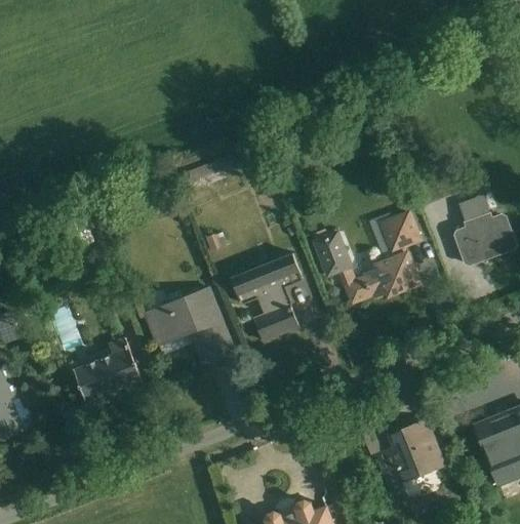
[(225,153),(187,164),(190,177),(229,165),(225,153)]
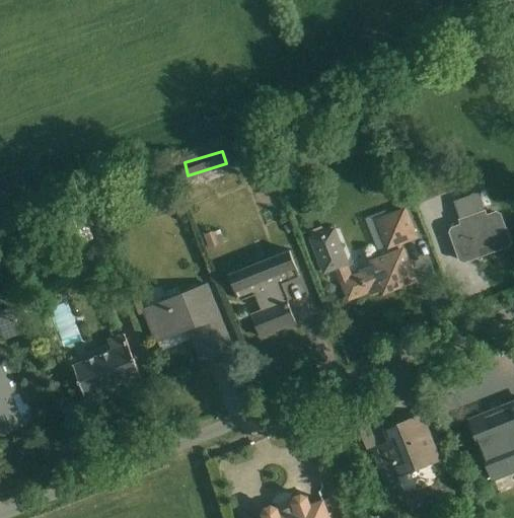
[(412,279),(399,247),(421,239),(407,201),(364,217),(376,250),(352,260),(338,220),(313,229),(341,304),(412,279)]
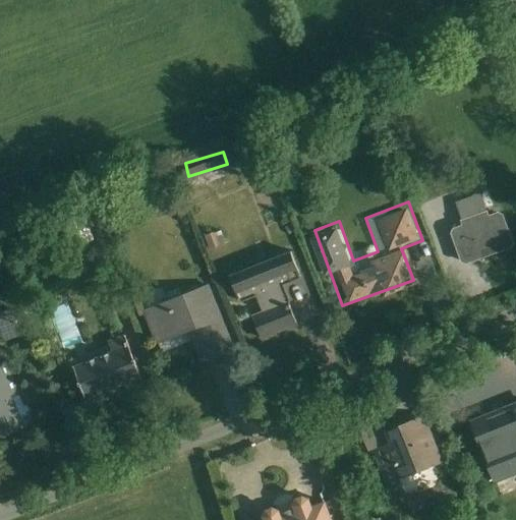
[(464,266),(515,247),(500,206),(449,224),(464,266)]
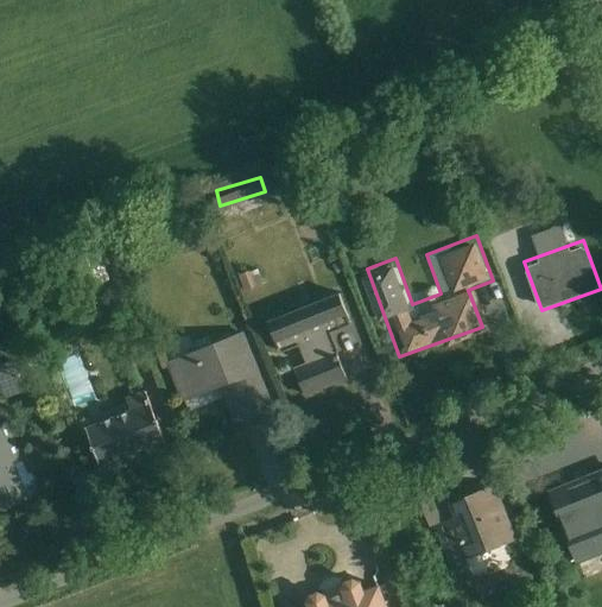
[(352,324),(340,291),(265,318),(278,355),(286,352),(302,393),(347,378),(330,333),(352,324)]
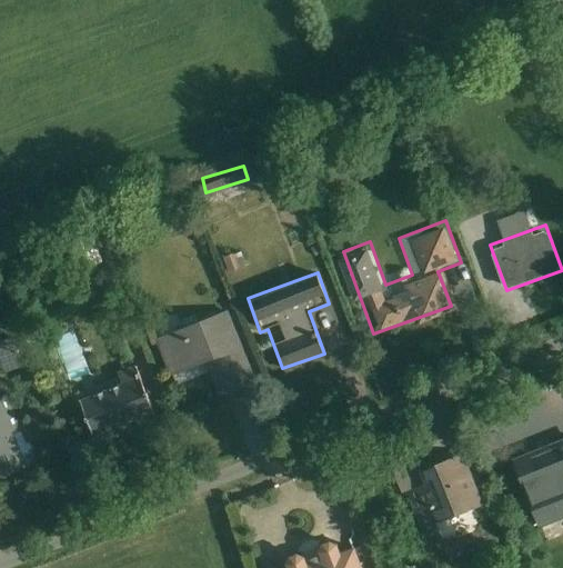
[(169,375),(237,349),(222,312),(156,338),(169,375)]
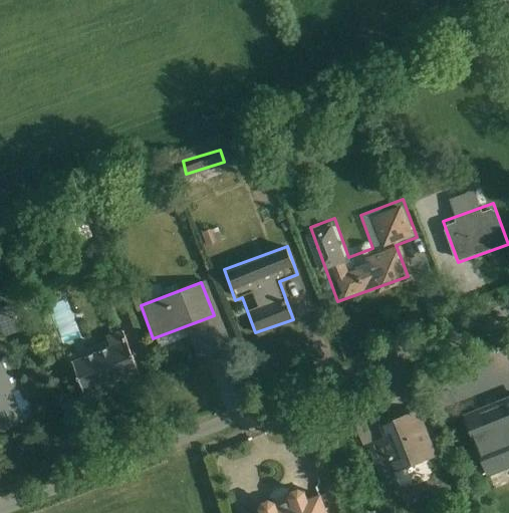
[(53,344),(74,338),(63,298),(42,303),(53,344)]
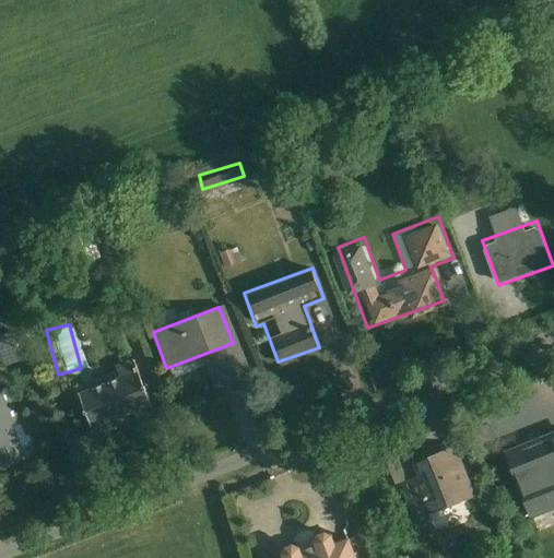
[(93,431),(155,411),(140,368),(79,389),(93,431)]
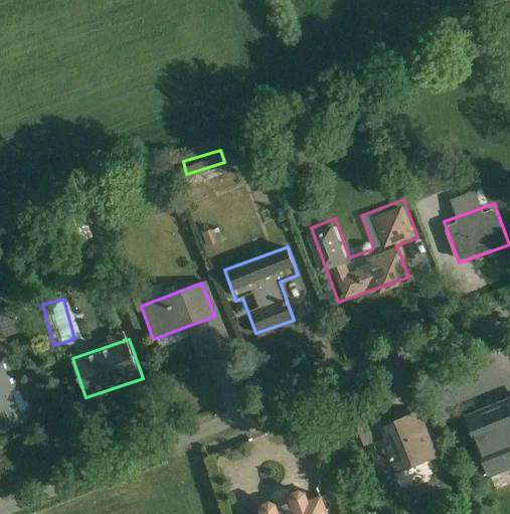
[(0,432),(27,420),(2,359),(0,360),(0,432)]
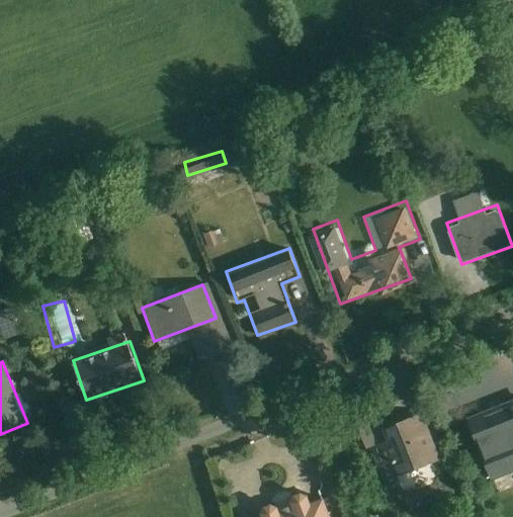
[(489,466),(512,455),(512,410),(473,427),(489,466)]
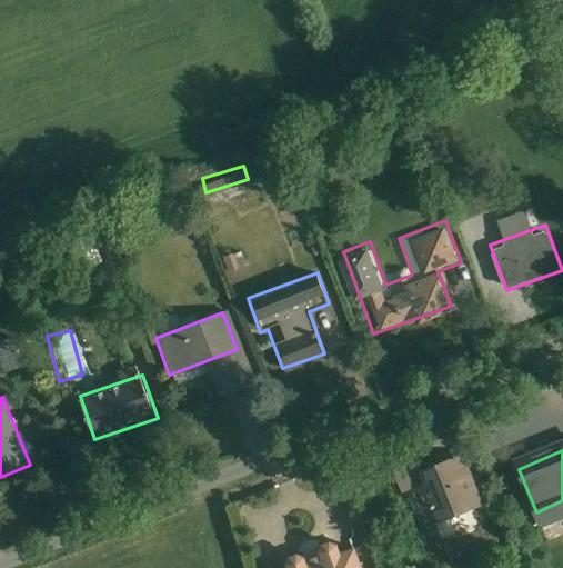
[(438,522),(481,507),(461,454),(419,468),(438,522)]
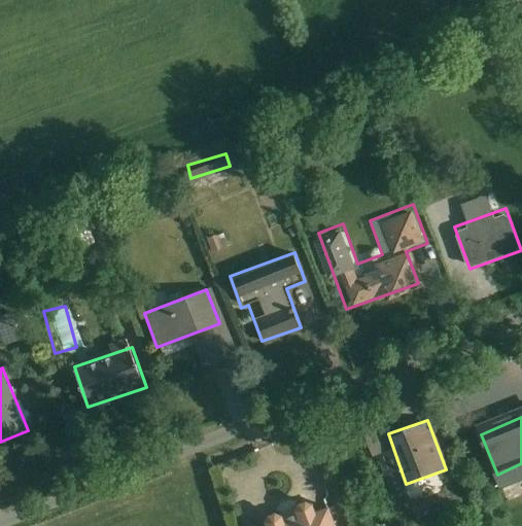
[(253,525),(338,525),(326,498),(254,525),(253,525)]
